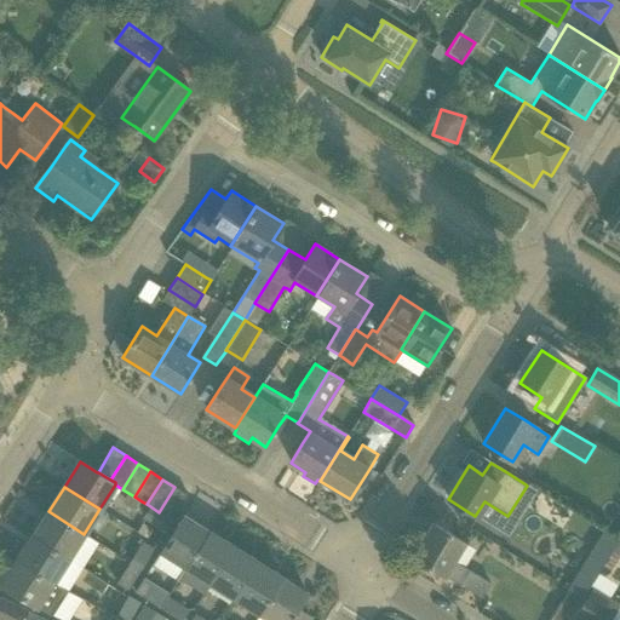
[(159,512),(172,520),(188,495),(174,487),(159,512)]
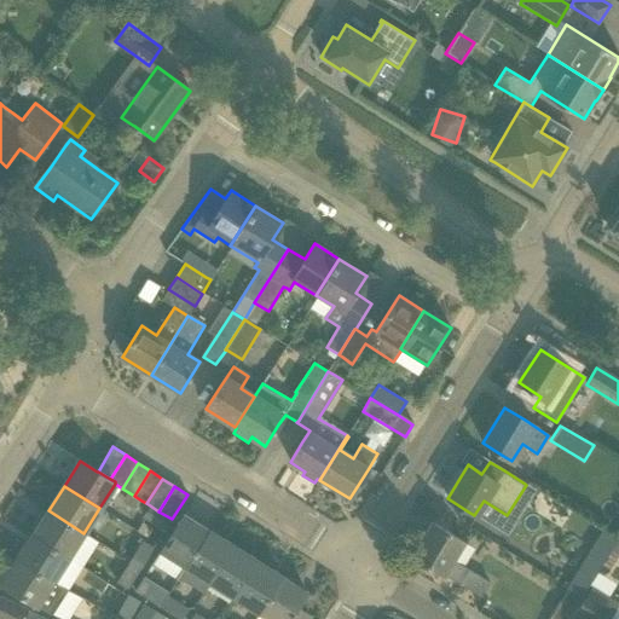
[(142,518),(163,531),(172,519),(158,512),(150,505),(142,518)]
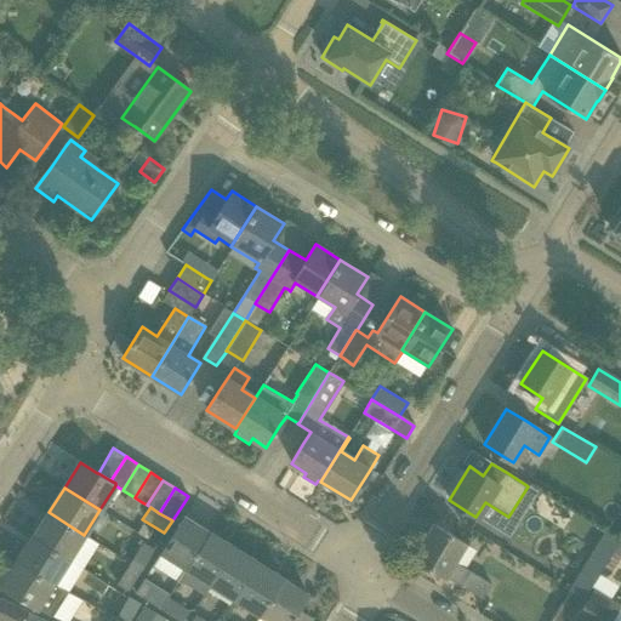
[(33,536),(68,559),(84,535),(49,512),(33,536)]
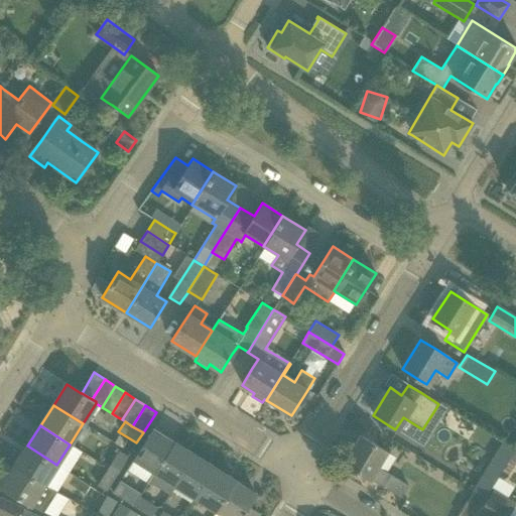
[(142,446),(126,471),(140,480),(147,469),(154,474),(173,442),(152,429),(142,446)]
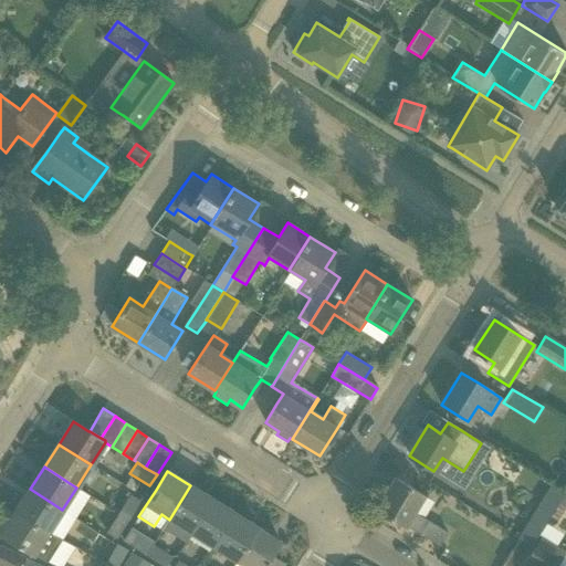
[(406,525),(439,546),(448,533),(416,514),(427,496),(396,478),(377,509),(405,526),(406,525)]
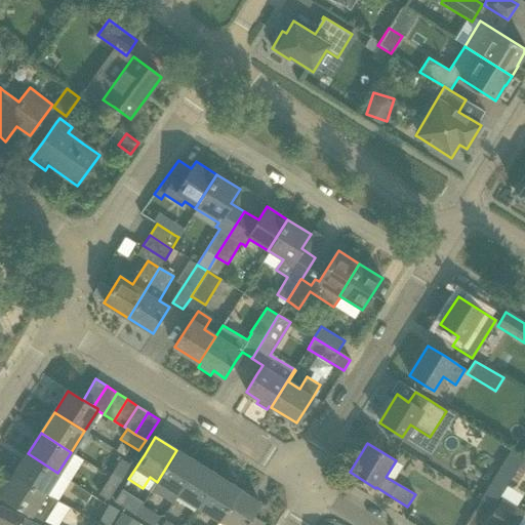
[(158,482),(152,490),(171,503),(174,499),(177,494),(197,463),(176,450),(157,482),(158,482)]
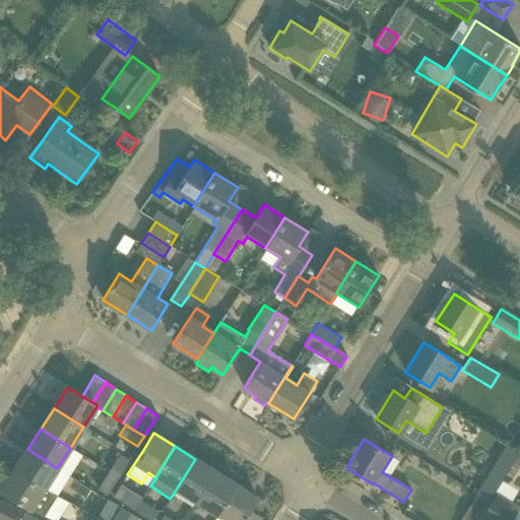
[(506,447),(477,495),(479,496),(491,502),(497,493),(503,481),(515,462),(519,455),(506,447)]
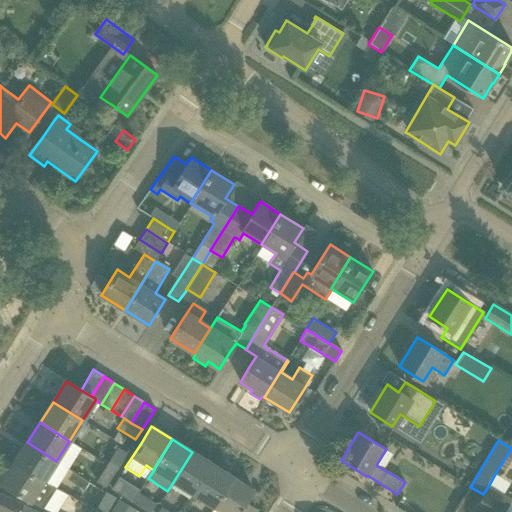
[(15,462),(44,480),(56,461),(27,442),(15,462)]
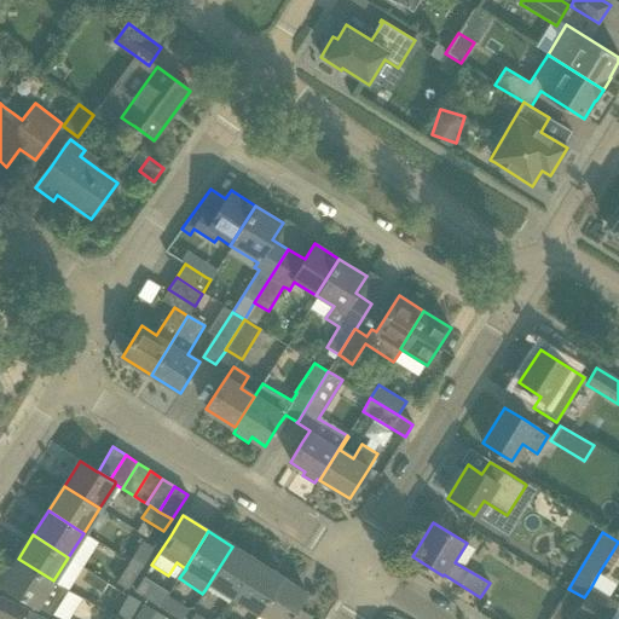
[(129,562),(142,570),(155,548),(143,541),(129,562)]
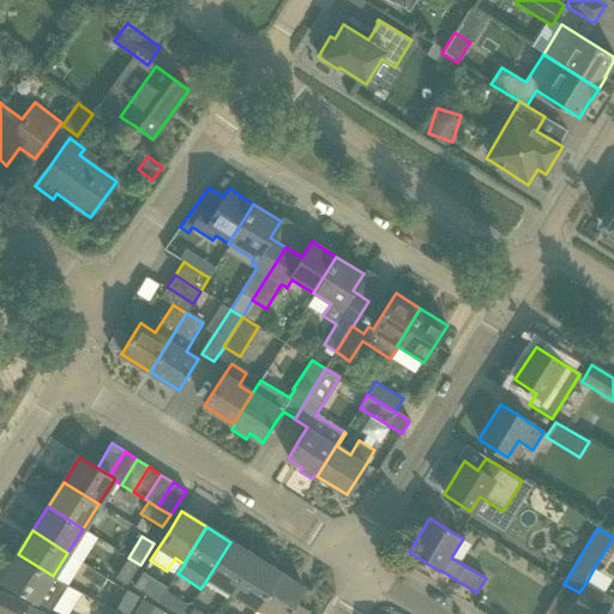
[(230,542),(208,578),(229,593),(232,594),(256,557),(230,542)]
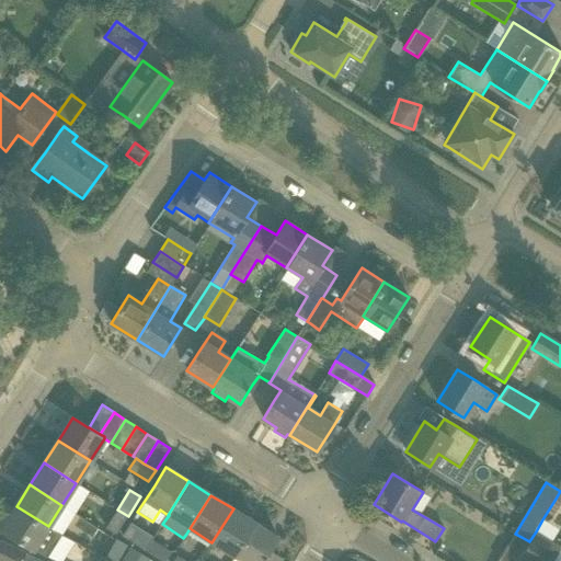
[(32,548),(48,557),(63,535),(48,526),(16,506),(1,529),(20,541),(32,548)]
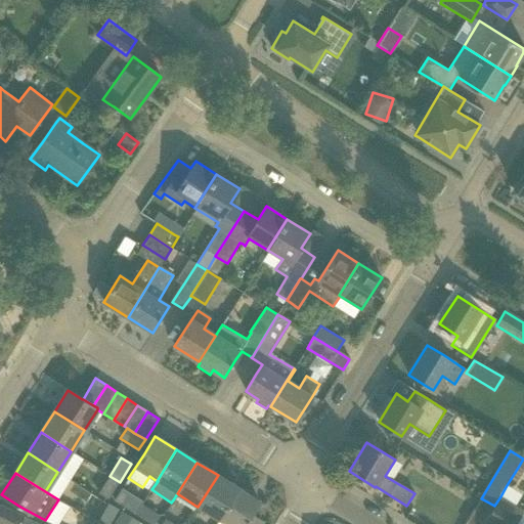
[(198,507),(218,520),(238,488),(218,475),(198,507)]
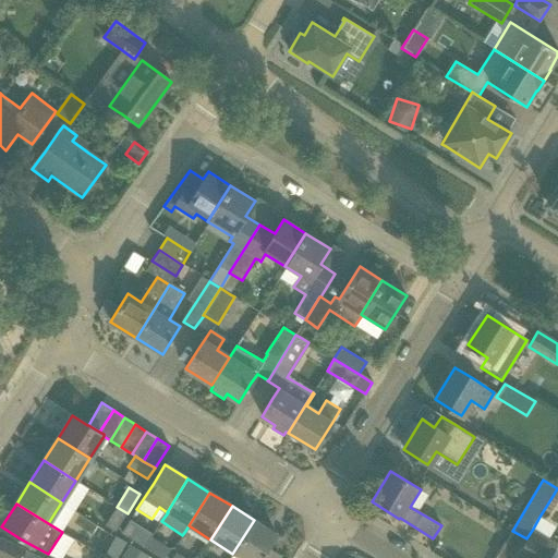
[(106,525),(116,532),(128,513),(117,507),(106,525)]
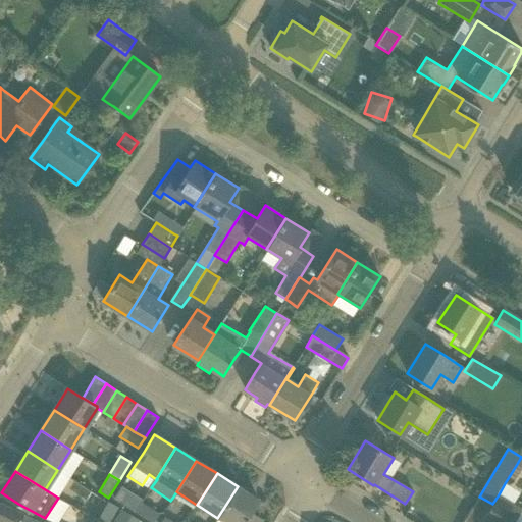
[(119,488),(113,498),(136,512),(141,502),(143,500),(121,485),(119,488)]
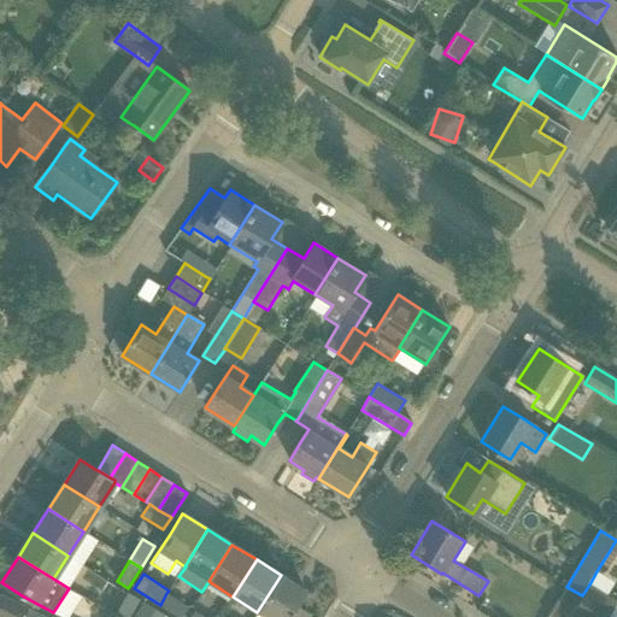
[(307,616),(310,615),(295,606),(306,591),(281,575),(257,612),(265,616),(307,616)]
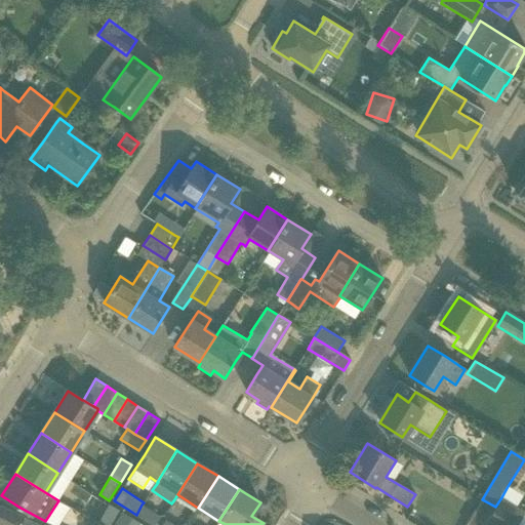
[(517,524),(524,513),(524,512),(501,497),(486,524),(487,524),(517,524)]
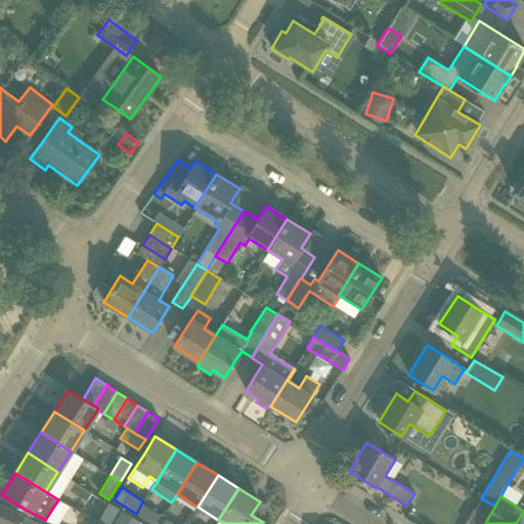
[(465,523),(483,523),(494,506),(483,499),(481,498),(465,523)]
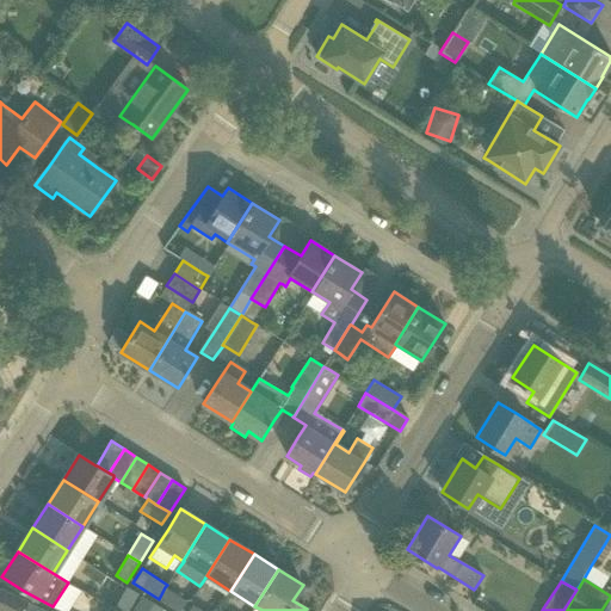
[(109,606),(116,610),(129,610),(140,594),(127,587),(115,609),(109,605),(109,606)]
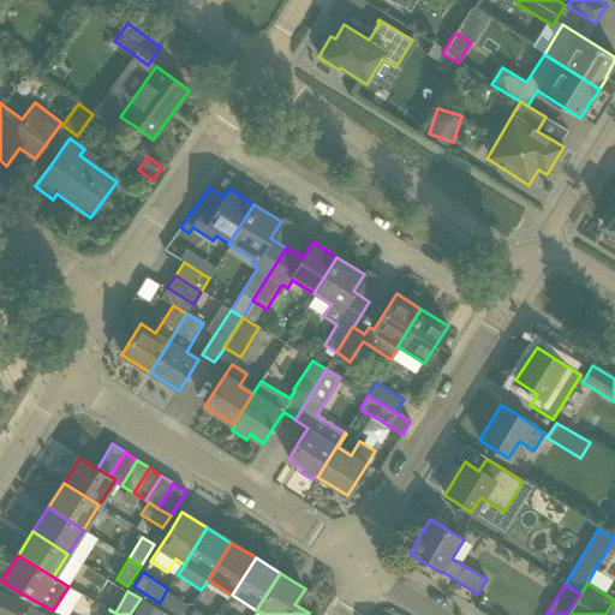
[(160,603),(178,614),(181,614),(187,605),(166,591),(160,603)]
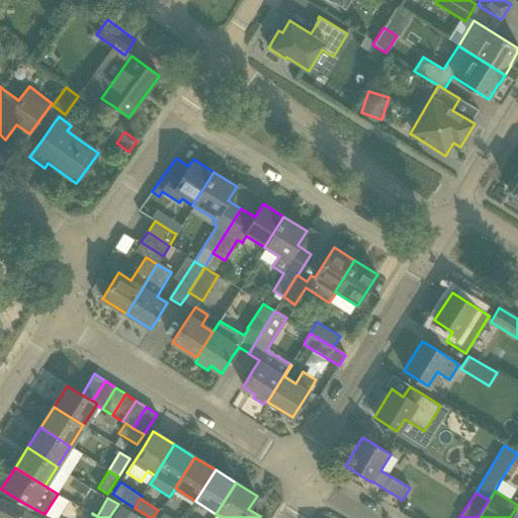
[(0,517),(20,517),(24,509),(16,506),(0,499),(0,517)]
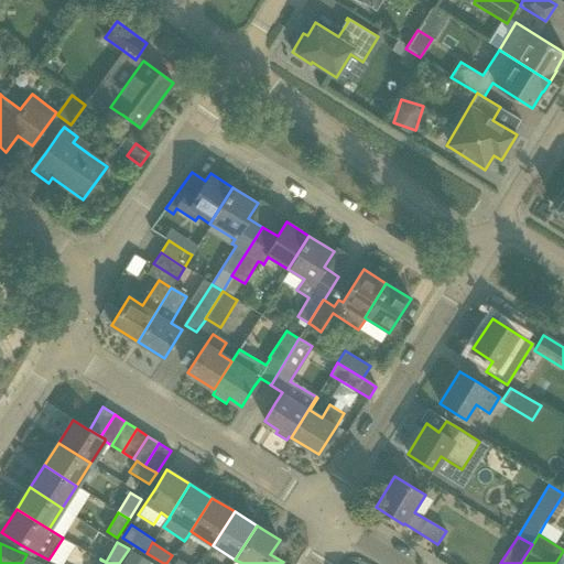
[(149,563),(150,563),(130,551),(121,563),(149,563)]
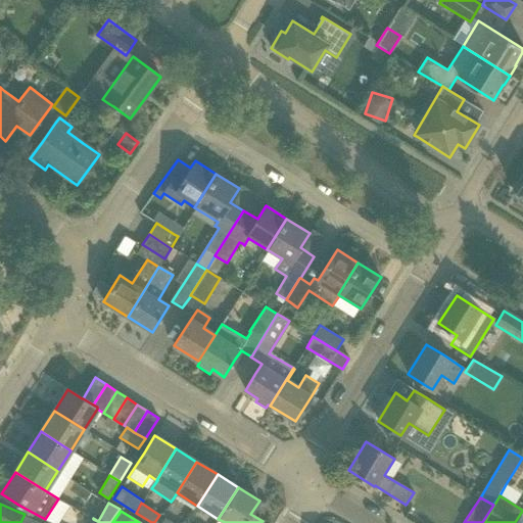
[(20,522),(42,522),(25,514),(20,522)]
